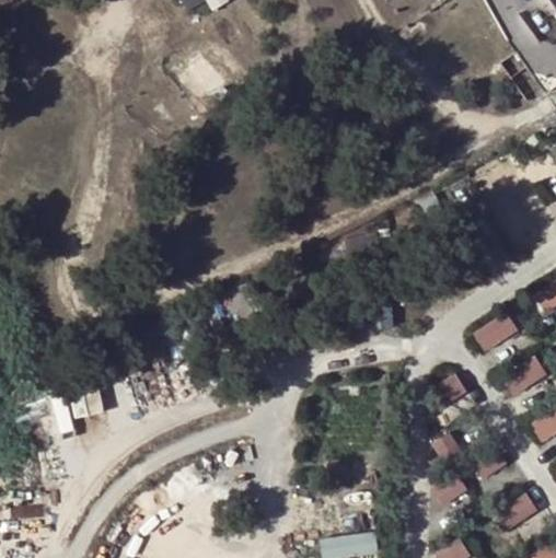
[(226,0),(177,0),(185,12),(206,1),(210,11),(228,2),(226,0)]
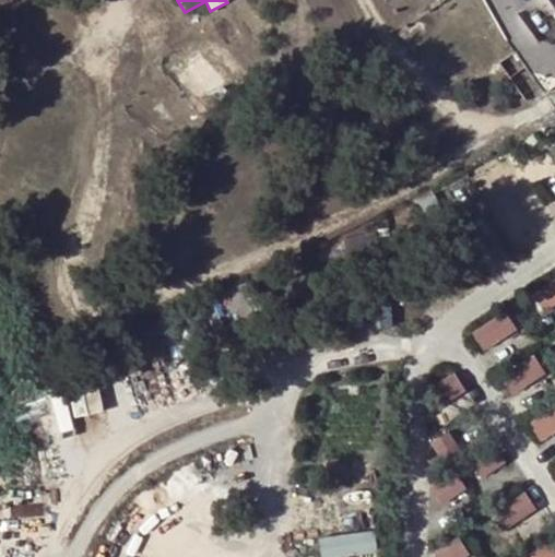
[(554,275),(531,295),(545,313),(554,305),(554,275)]
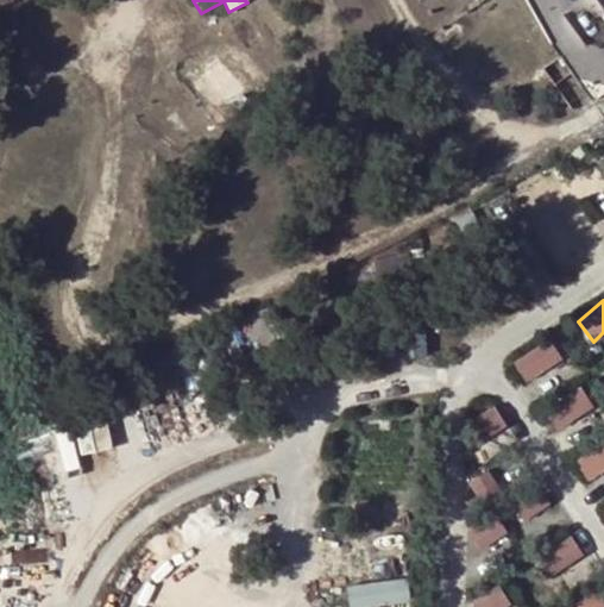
[(510,363),(524,383),(562,357),(549,337),(510,363)]
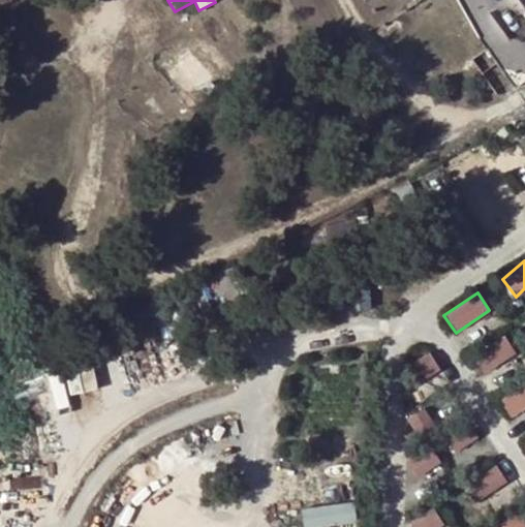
[(507,336),(472,350),(482,370),(516,355),(507,336)]
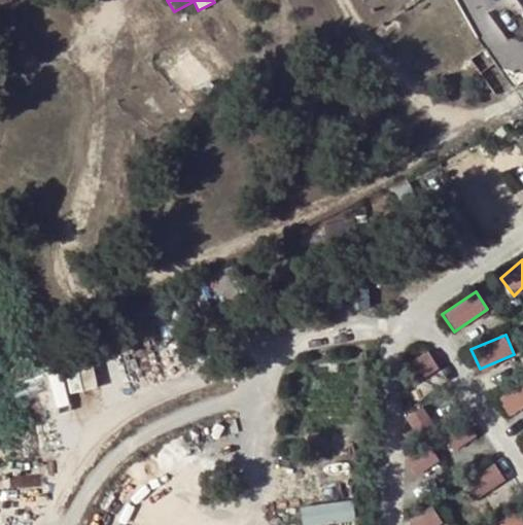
[(427,351),(407,363),(418,381),(439,368),(427,351)]
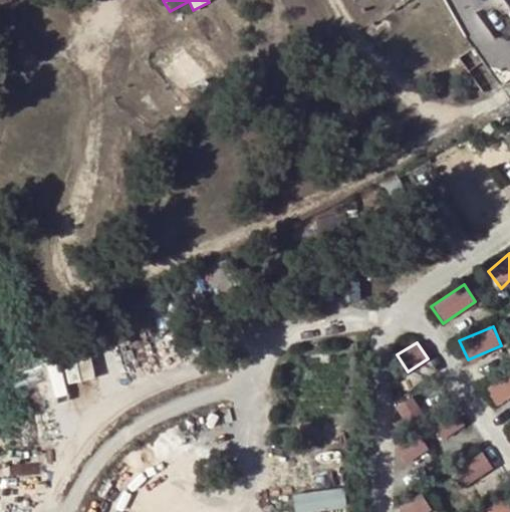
[(509,366),(484,390),(499,408),(509,399),(509,366)]
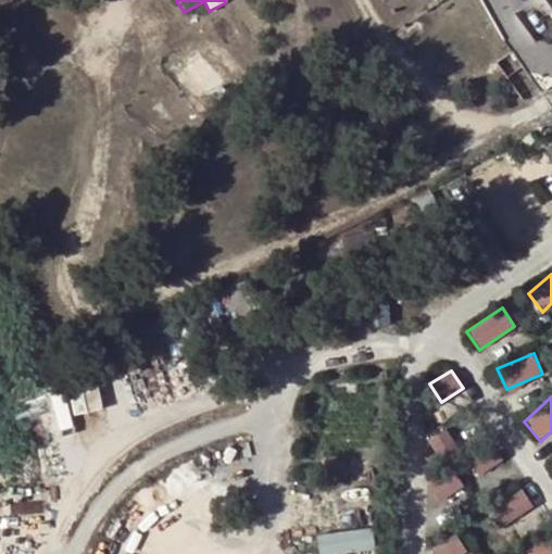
[(450,428),(428,437),(437,461),(460,452),(450,428)]
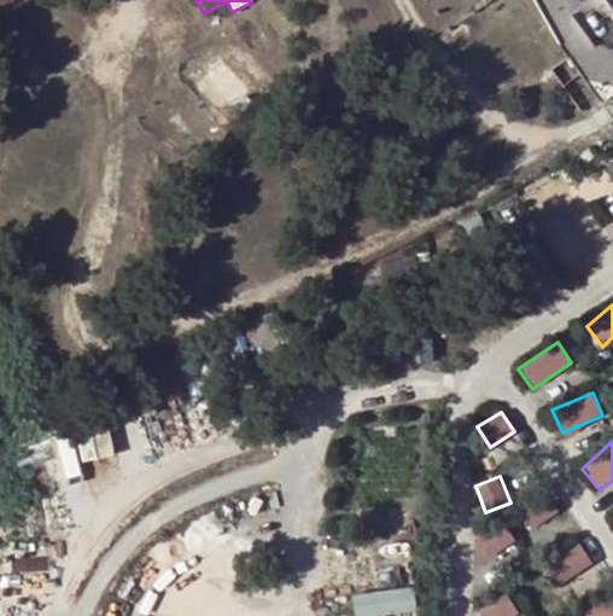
[(536,529),(558,506),(542,490),(519,512),(536,529)]
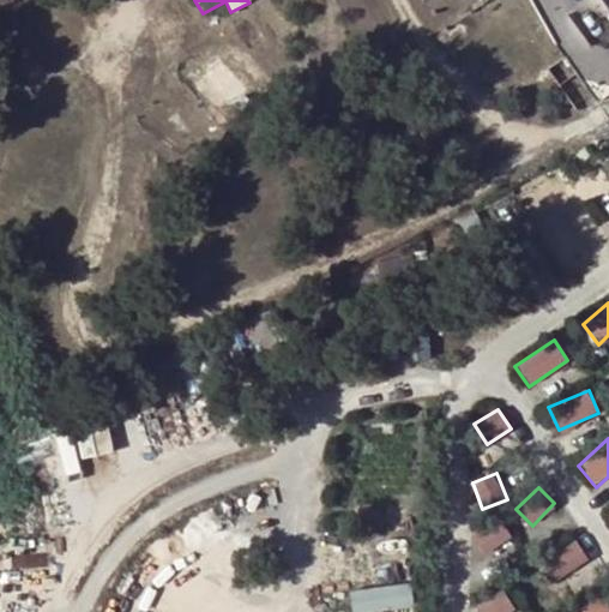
[(471,532),(484,555),(512,540),(500,517),(471,532)]
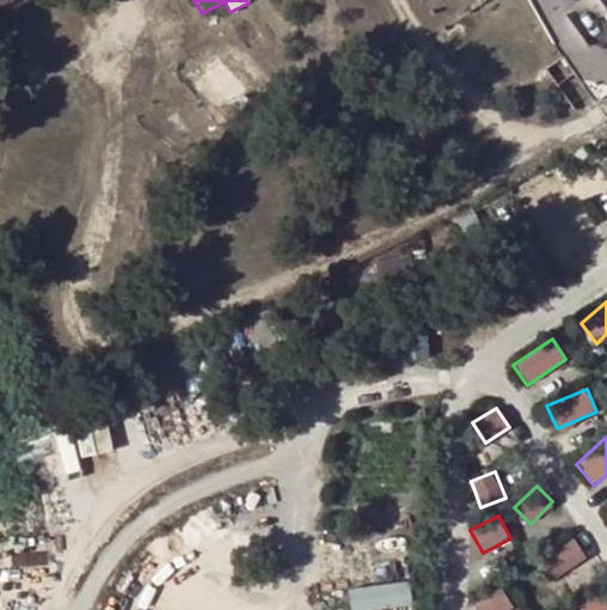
[(535,562),(549,583),(588,557),(574,537),(535,562)]
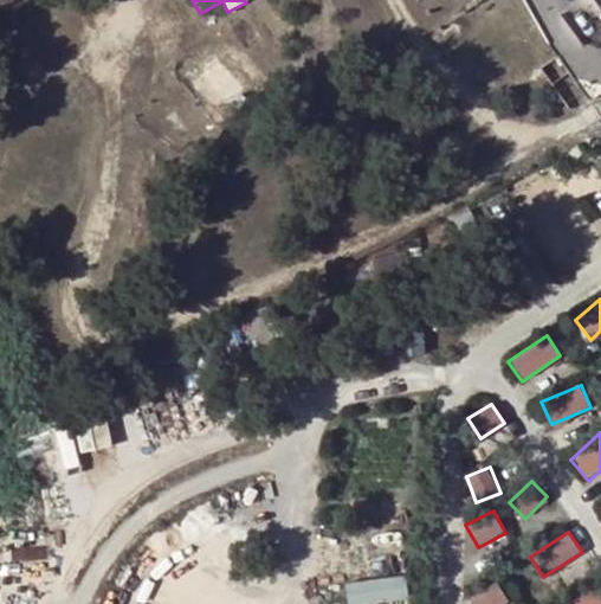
[(376,603),(407,602),(406,577),(344,580),(347,603),(376,603)]
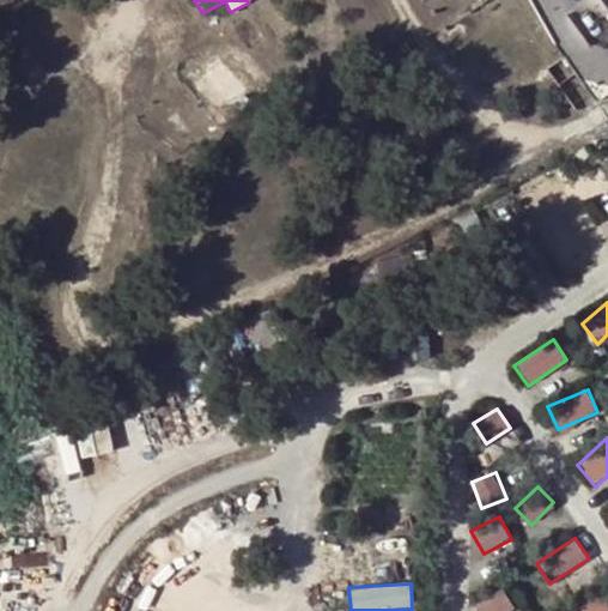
[(510,610),(516,608),(503,587),(475,604),(479,610),(510,610)]
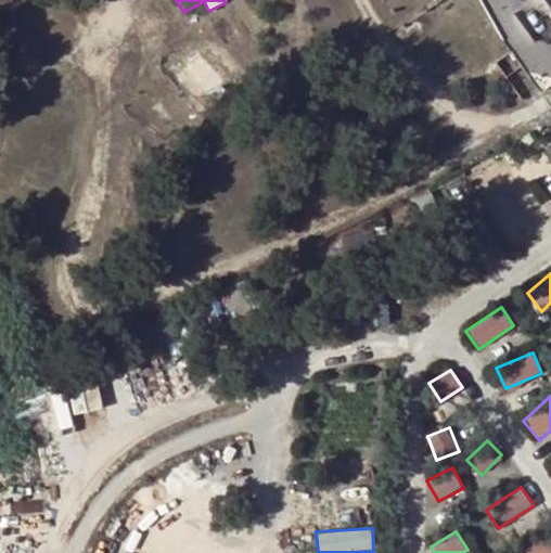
[(550,552),(550,545),(546,536),(517,552),(550,552)]
